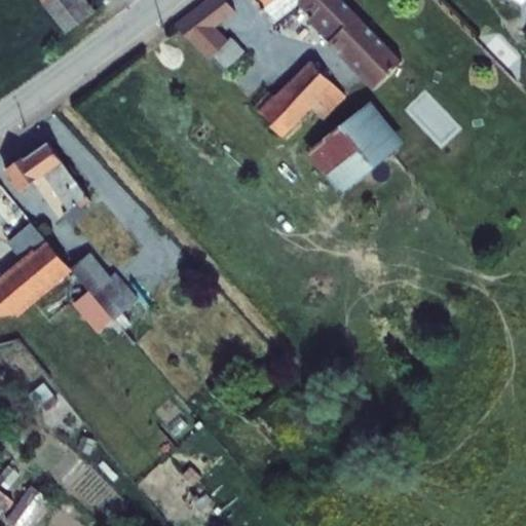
[(85,0),(39,0),(66,34),(96,11),(85,0)]
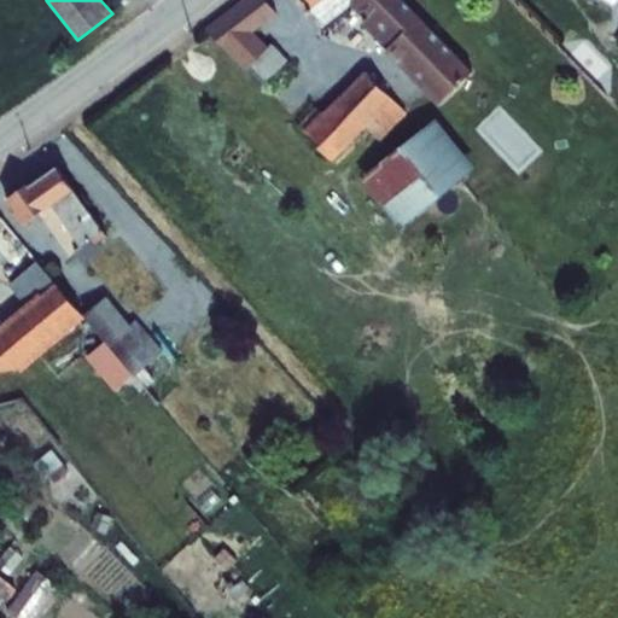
[(246,70),(268,48),(254,34),(278,15),(266,0),(246,0),(207,30),(246,70)]
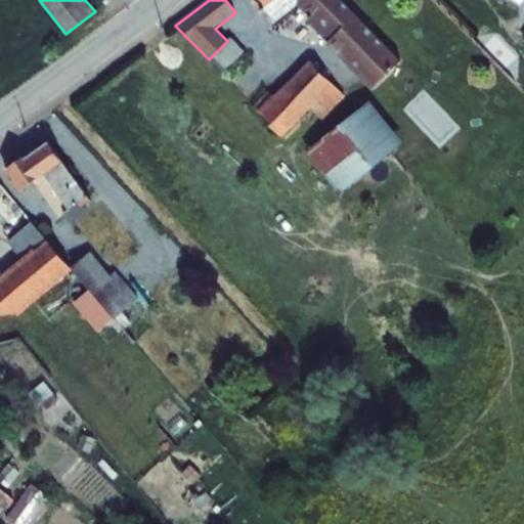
[(254,0),(263,9),(273,24),(297,4),(305,13),(310,9),(314,13),(306,20),(372,90),(401,62),(341,0),(254,0)]
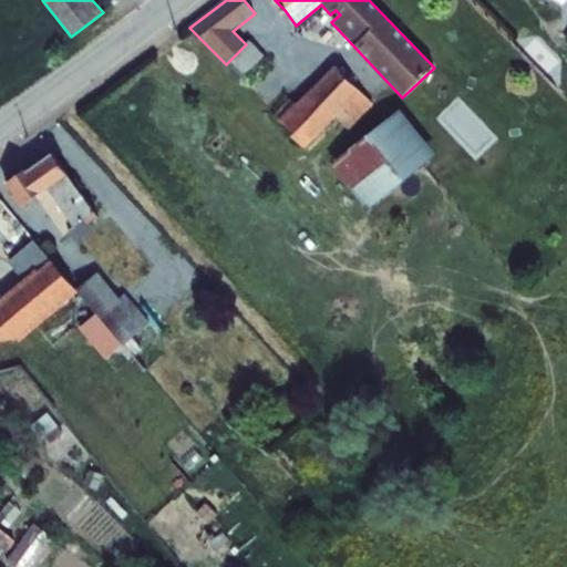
[(246,44),(226,64),(241,79),(264,54),(250,40),(246,44)]
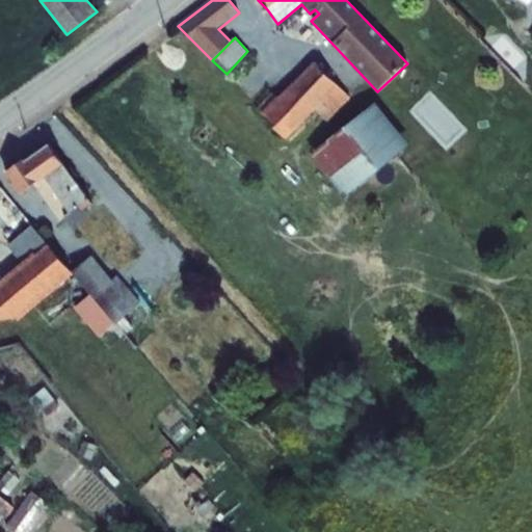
[(261,113),(273,127),(286,139),(316,110),(327,123),(351,98),(315,61),(278,98),(276,96),(275,97),(261,113)]
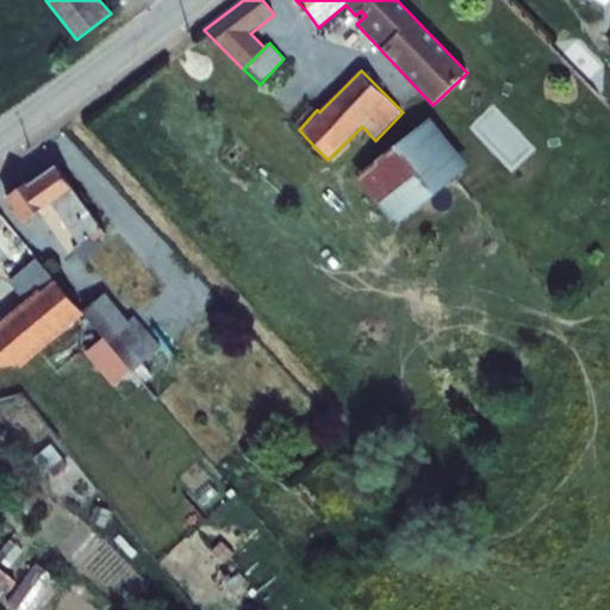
[(299,130),(316,111),(311,106),(294,125),(292,123),(287,128),(309,149),(313,145),(299,130)]
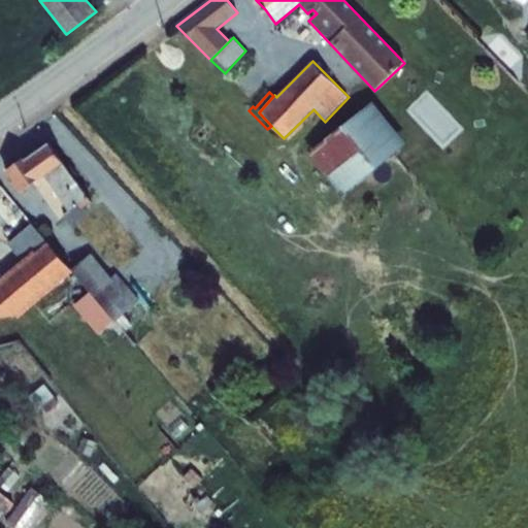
[(376,109),(310,160),(342,202),(408,152),(376,109)]
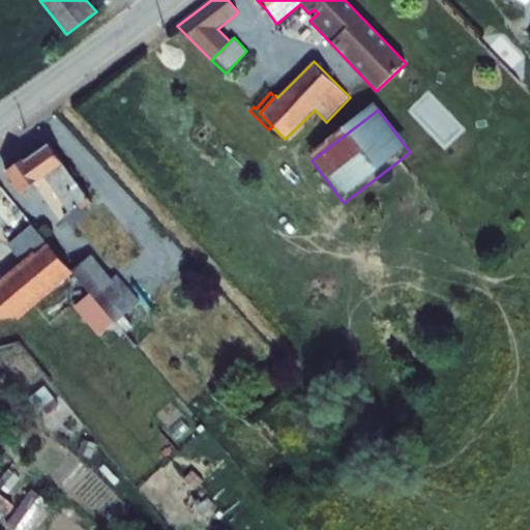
[(25,157),(4,172),(20,195),(33,185),(58,221),(64,216),(71,227),(87,215),(85,212),(93,206),(88,199),(51,145),(27,160),(25,157)]
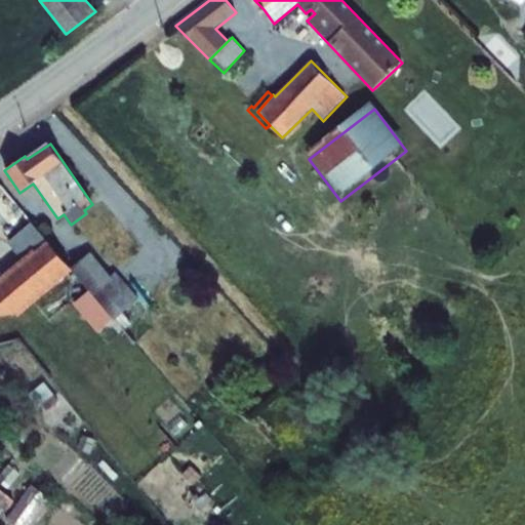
[(0,202),(9,196),(1,187),(0,187),(0,202)]
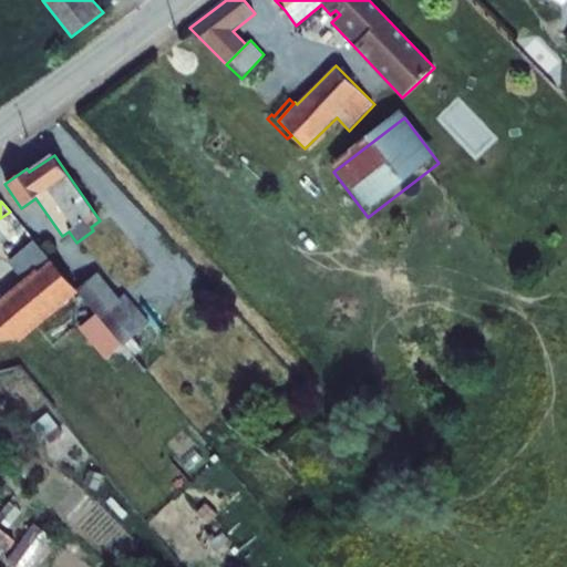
[(31,274),(0,299),(0,341),(18,339),(20,342),(79,294),(34,240),(17,255),(31,274)]
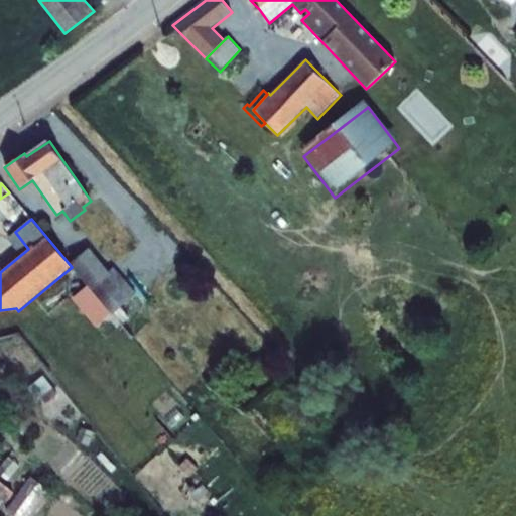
[(90,248),(71,264),(113,314),(136,294),(114,268),(109,272),(90,248)]
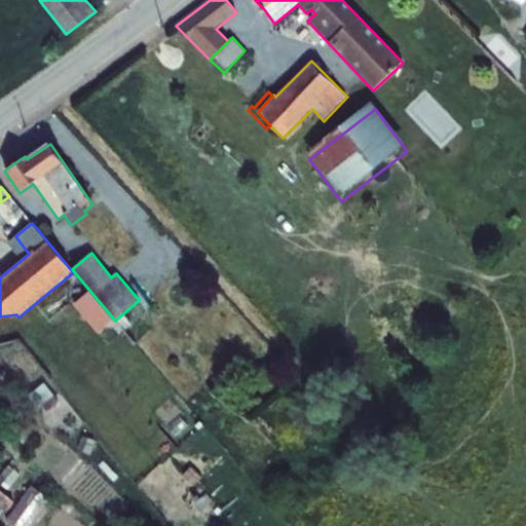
[(45,383),(29,397),(39,409),(44,406),(49,412),(61,403),(45,383)]
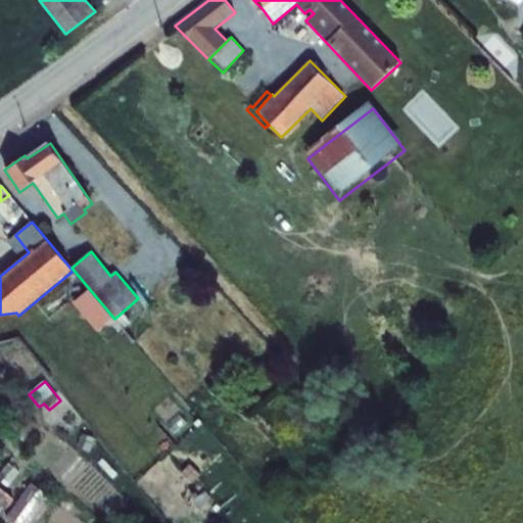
[(32,483),(19,502),(37,513),(48,494),(32,483)]
